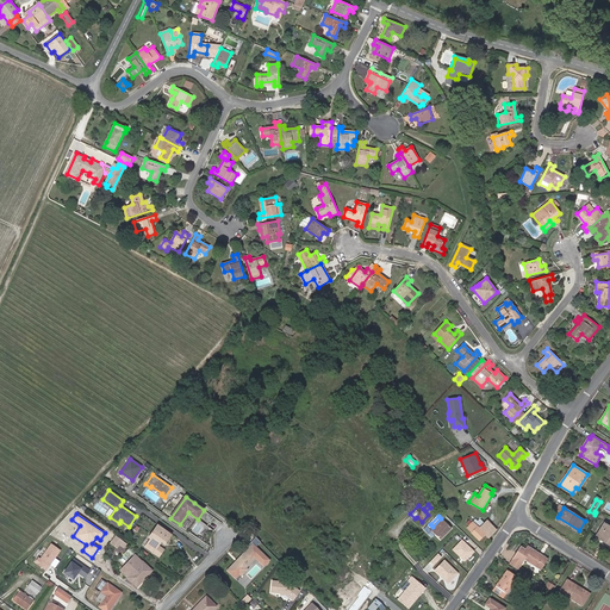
[(441,518),(433,527),(430,529),(431,530),(428,533),(431,537),(435,534),(441,540),(452,528),(441,518)]
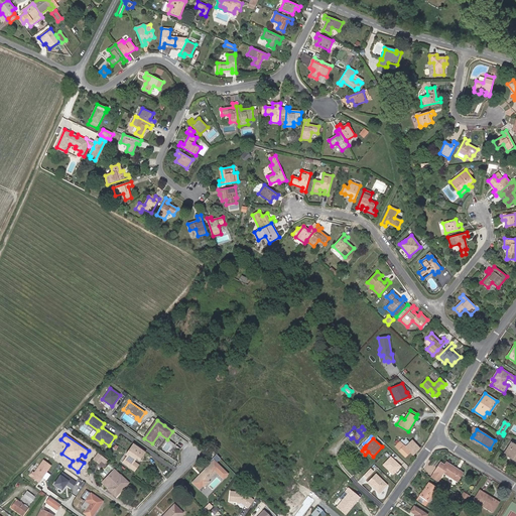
[(413,455),(419,448),(412,440),(405,446),(411,453),(413,455)]
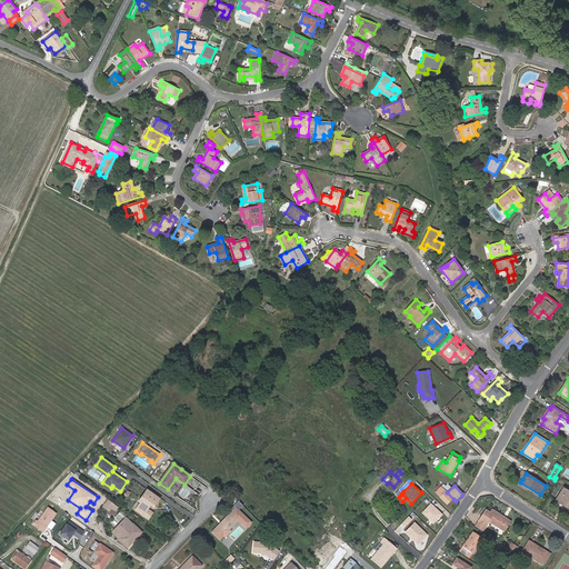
[(453,499),(447,492),(441,487),(436,492),(448,505),(453,499)]
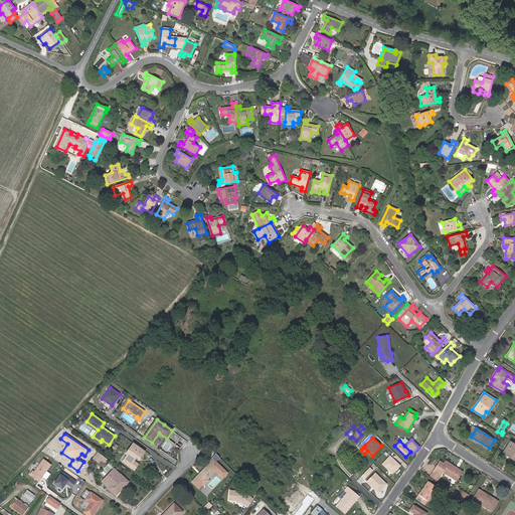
[(514,444),(510,442),(502,453),(514,461),(514,444)]
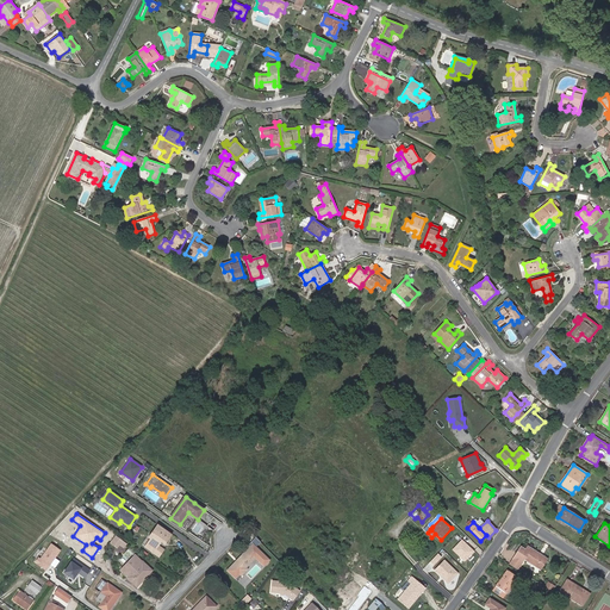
[(169,539),(167,537),(169,533),(157,524),(150,535),(153,537),(155,539),(149,546),(147,545),(145,547),(159,556),(165,549),(159,545),(161,541),(162,540),(167,542),(169,539)]
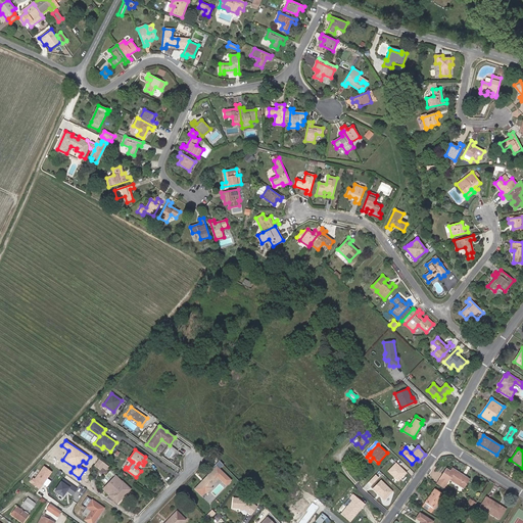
[(99,459),(95,465),(99,468),(102,467),(105,464),(99,459)]
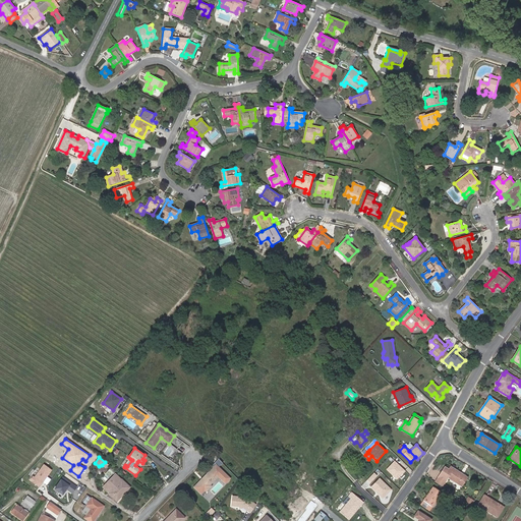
[(395,461),(387,469),(396,479),(405,471),(395,461)]
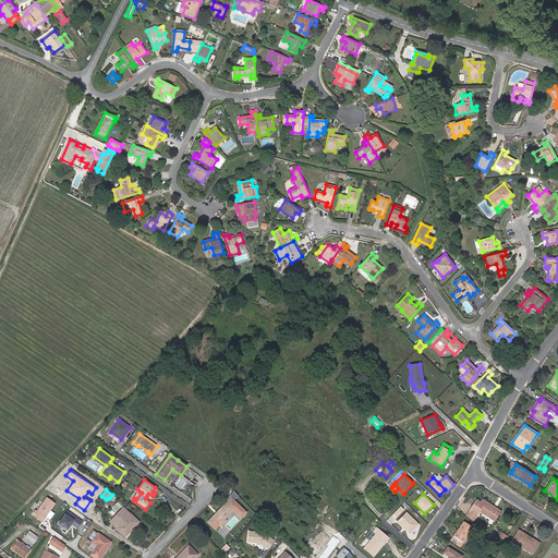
[(47,516),(56,504),(45,496),(37,508),(47,516)]
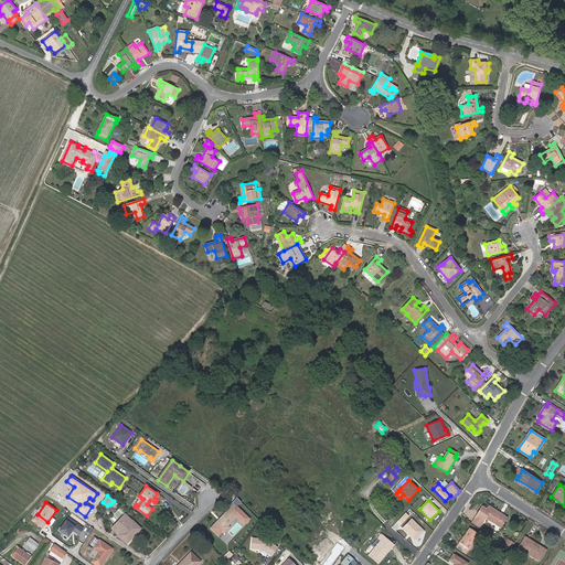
[(482,507),(471,522),(480,528),(482,523),(486,519),(501,529),(508,518),(489,505),(487,509),(482,507)]
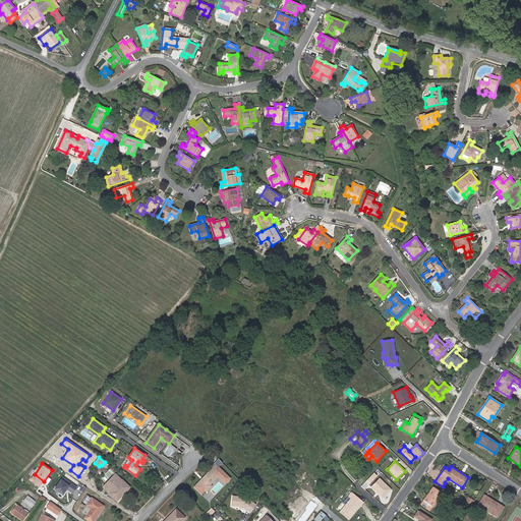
[(216,470),(213,467),(203,478),(204,479),(198,485),(197,483),(193,486),(203,496),(212,486),(210,484),(219,476),(226,483),(231,478),(220,467),(216,470)]
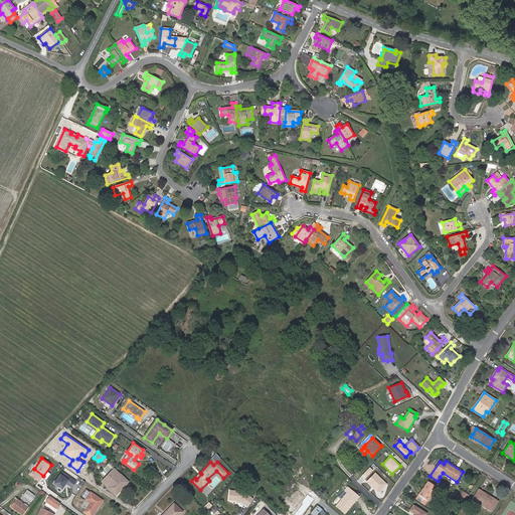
[(123,485),(124,487),(129,482),(115,469),(109,476),(110,477),(104,483),(111,490),(113,488),(116,492),(123,485)]
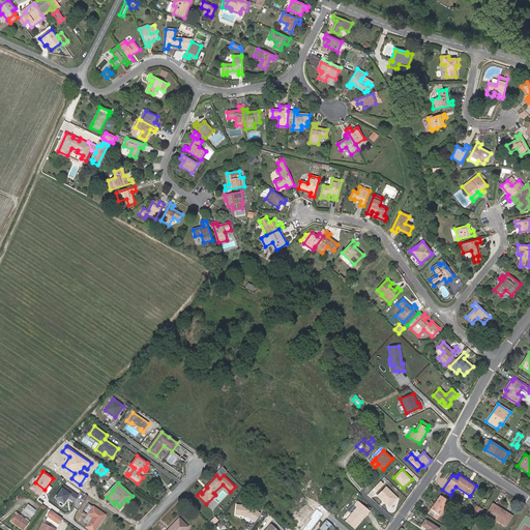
[(79,496),(64,486),(56,497),(64,503),(68,497),(75,502),(79,496)]
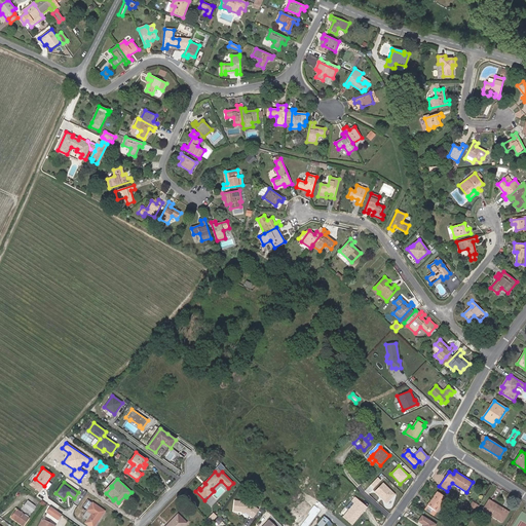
[(396,494),(383,483),(374,492),(386,503),(396,494)]
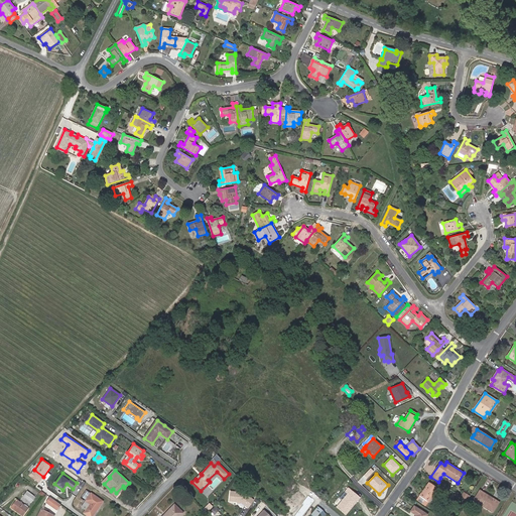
[(420,496),(426,500),(431,504),(435,498),(433,496),(438,489),(429,483),(419,496),(420,496)]
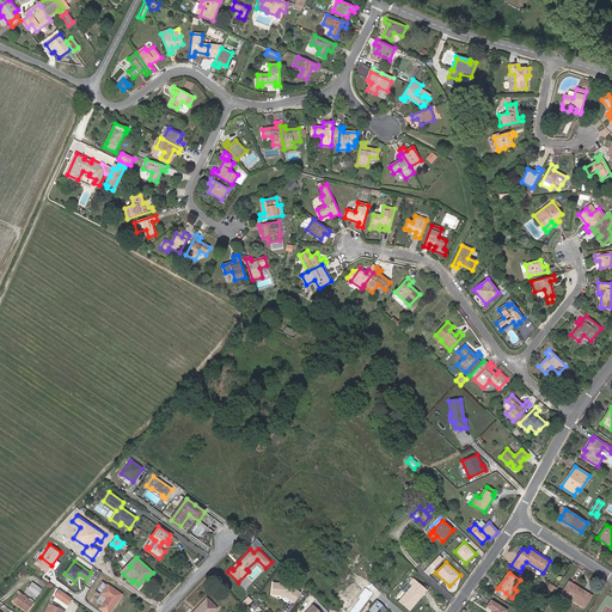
[(134,580),(132,582),(138,588),(147,579),(146,576),(138,585),(134,580)]
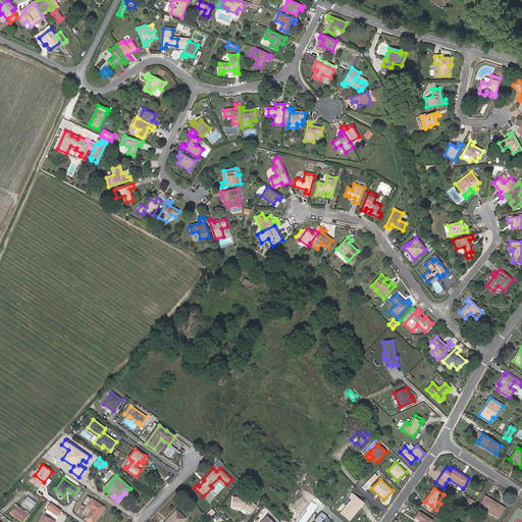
[(341,513),(350,520),(364,504),(352,493),(344,504),(346,506),(341,513)]
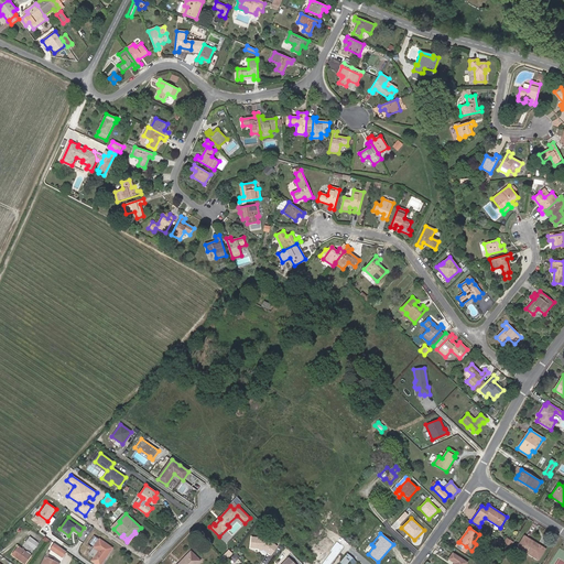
[(34,549),(39,543),(30,537),(25,542),(34,549)]
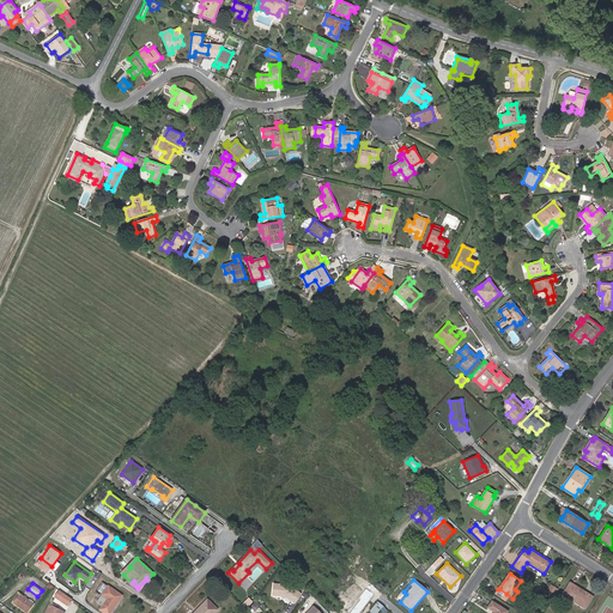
[(72,598),(76,592),(64,583),(60,589),(72,598)]
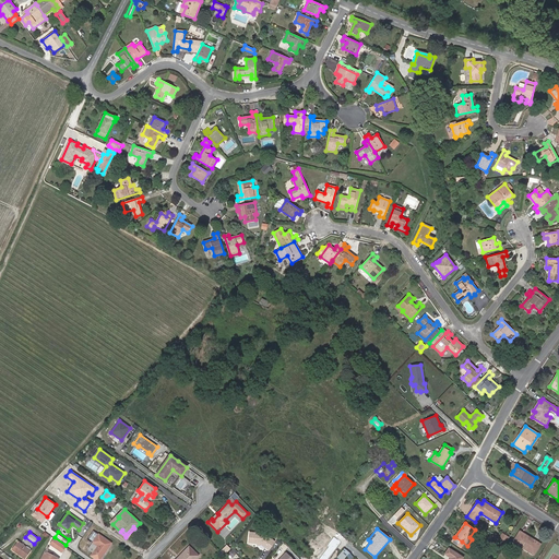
[(249,532),(248,543),(260,544),(269,550),(274,542),(263,534),(249,532)]
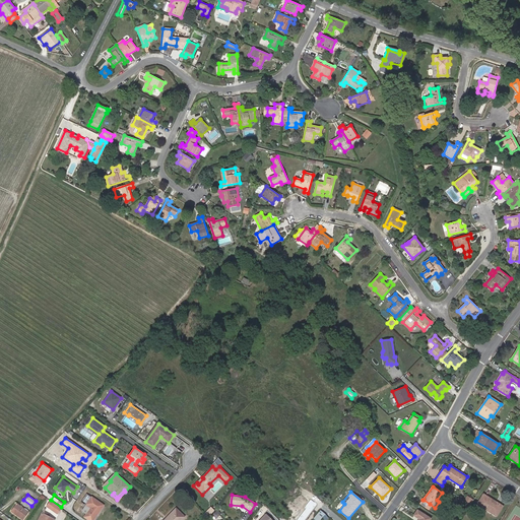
[(494,506),(496,502),(483,495),(477,504),(497,516),(501,510),(494,506)]
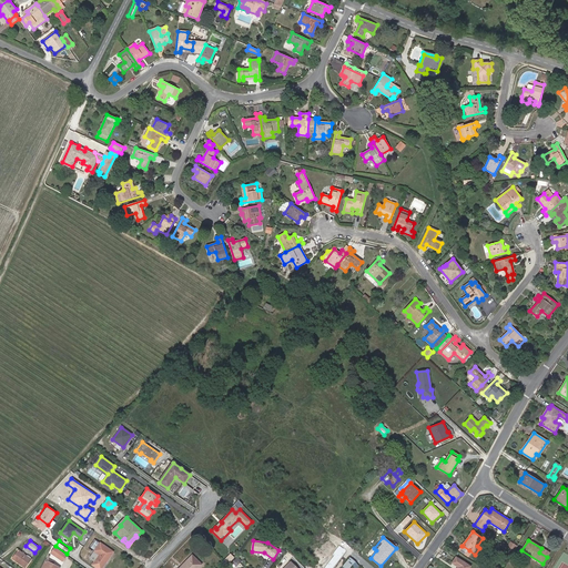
[(92,565),(97,567),(102,567),(113,553),(100,543),(90,557),(95,561),(92,565)]
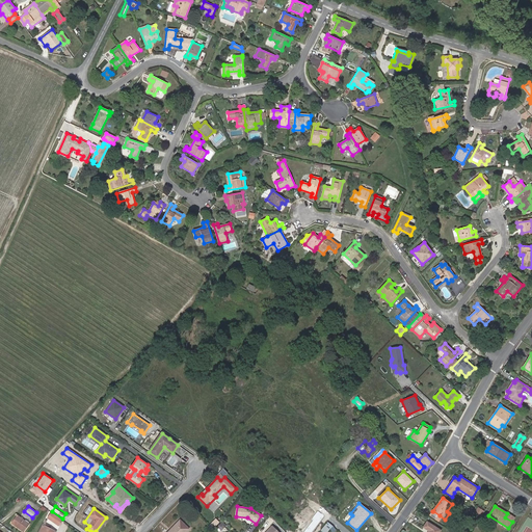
[(304,531),(311,531),(324,515),(318,511),(312,520),(313,521),(304,531)]
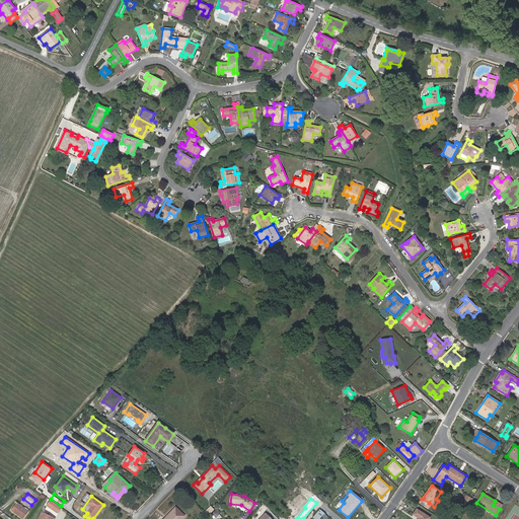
[(420,503),(426,507),(429,503),(423,499),(420,503)]
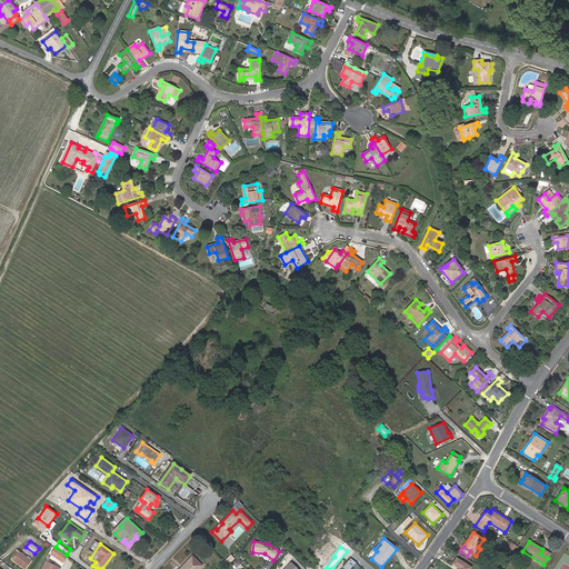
[(61,561),(65,556),(52,549),(49,555),(61,561)]
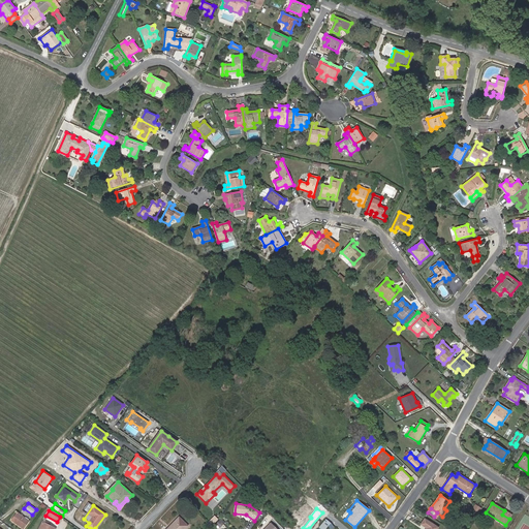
[(24,528),(30,521),(17,512),(11,520),(24,528)]
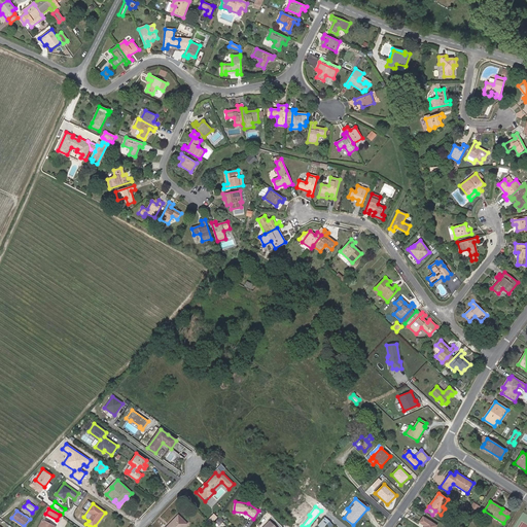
[(47,516),(45,515),(38,526),(55,526),(44,521),(47,516)]
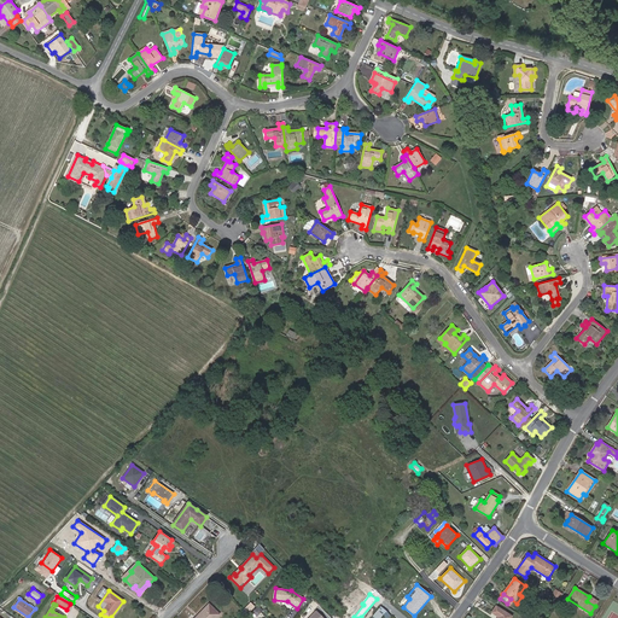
[(215,617),(219,614),(209,605),(194,617),(215,617)]
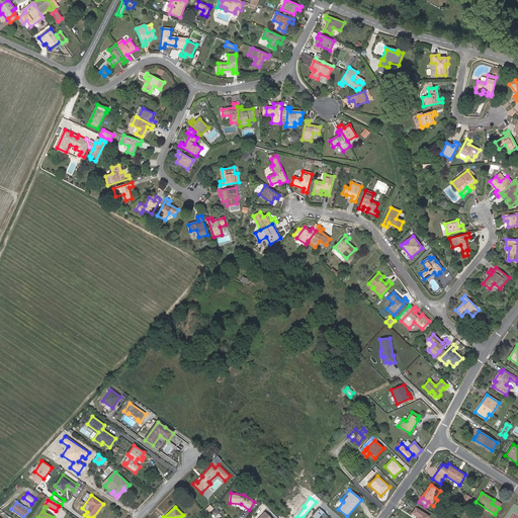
[(314,517),(319,517),(324,512),(319,507),(312,516),(314,517)]
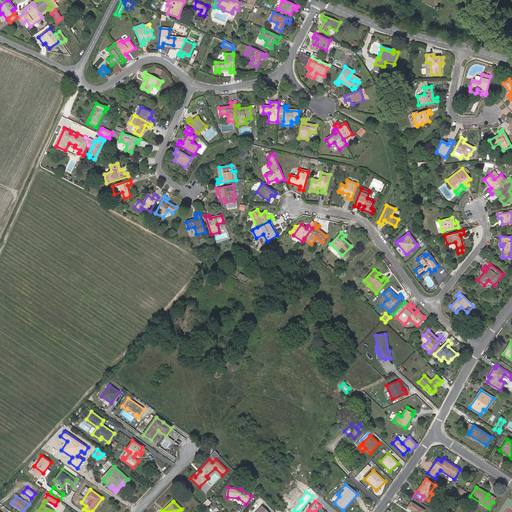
[(423,511),(424,511),(411,502),(408,508),(413,511),(412,511),(423,511)]
